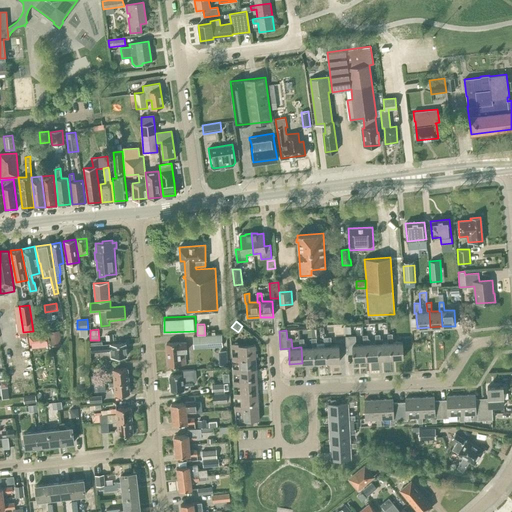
[(28,335),(30,344),(49,341),(48,333),(28,335)]
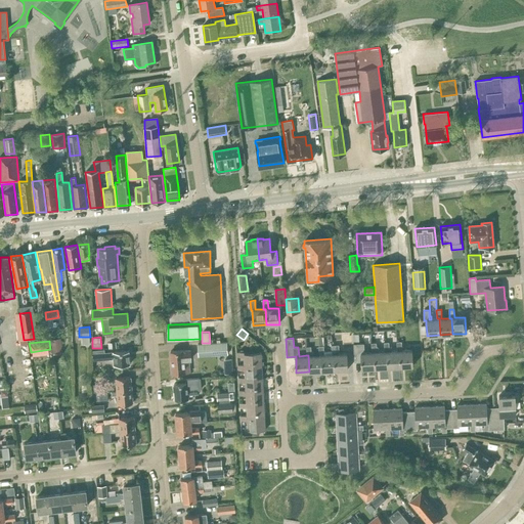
[(400,366),(412,365),(412,350),(402,350),(401,341),(396,342),(397,351),(399,350),(400,366)]
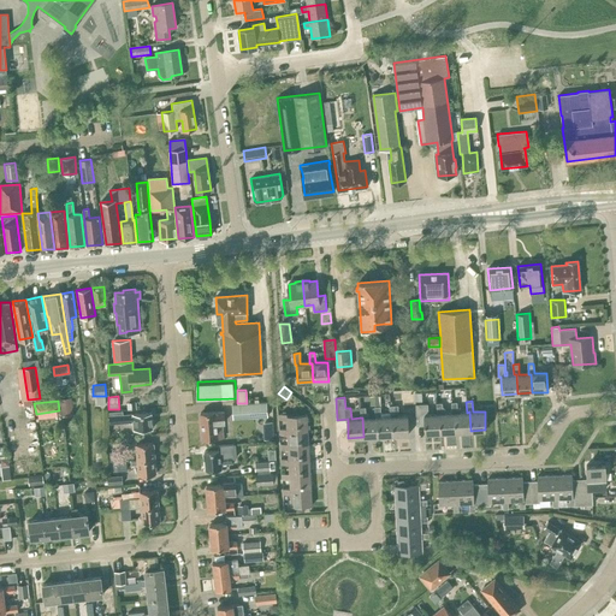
[(231,403),(232,419),(267,416),(267,402),(247,403),(237,403),(231,403)]
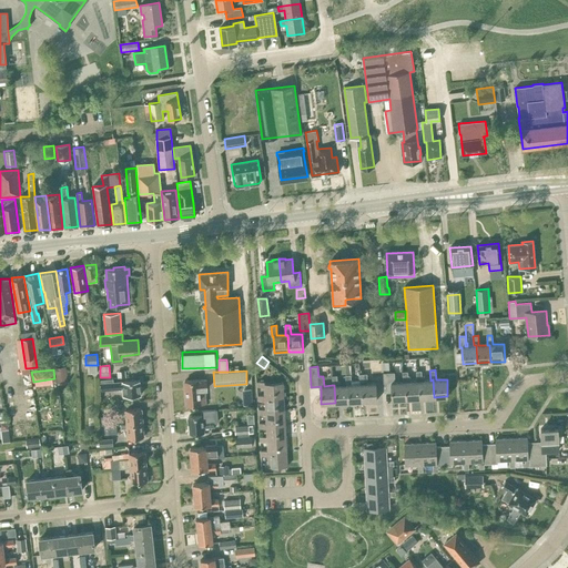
[(433,379),(430,381),(422,381),(422,371),(416,371),(417,381),(418,381),(419,398),(434,397),(433,379)]
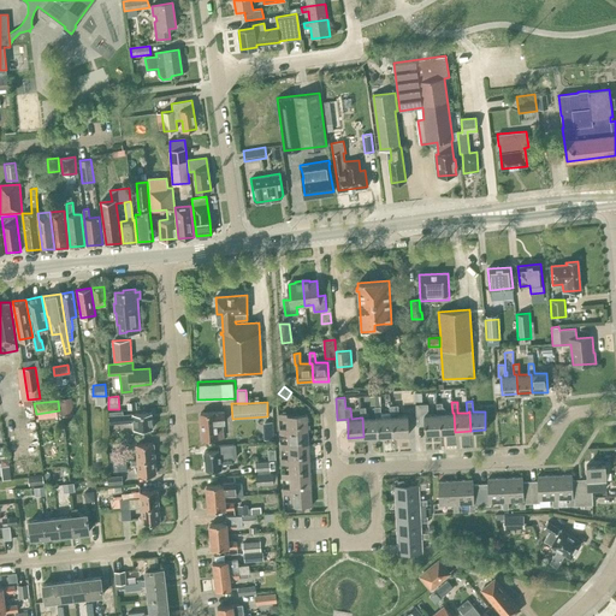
[(439,414),(437,414),(427,414),(427,403),(415,404),(416,425),(425,425),(425,433),(440,433),(439,414)]
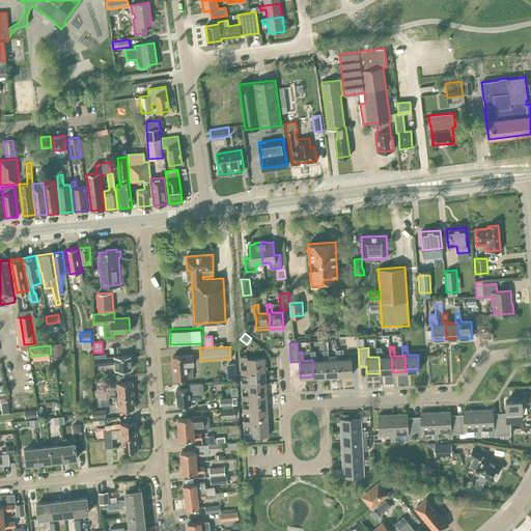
[(384,357),(384,353),(381,351),(381,347),(376,347),(376,357),(379,357),(380,373),(392,372),(391,356),(390,356),(384,357)]
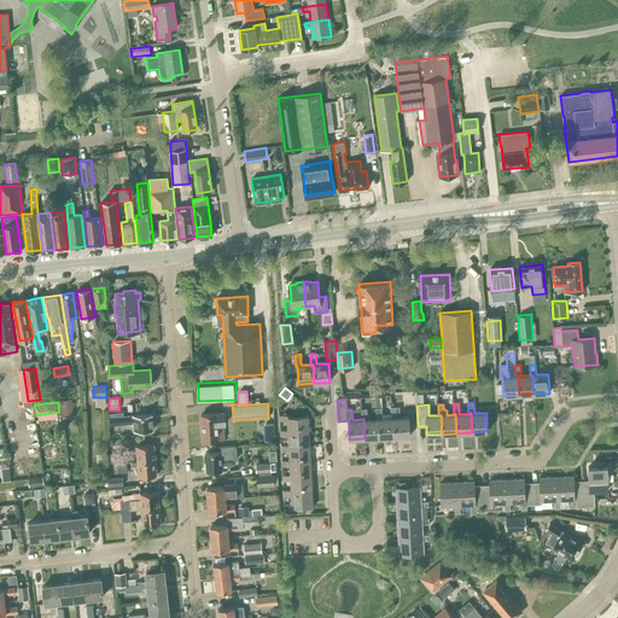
[(395,437),(410,436),(409,417),(397,418),(396,407),(391,407),(391,418),(394,418),(395,437)]
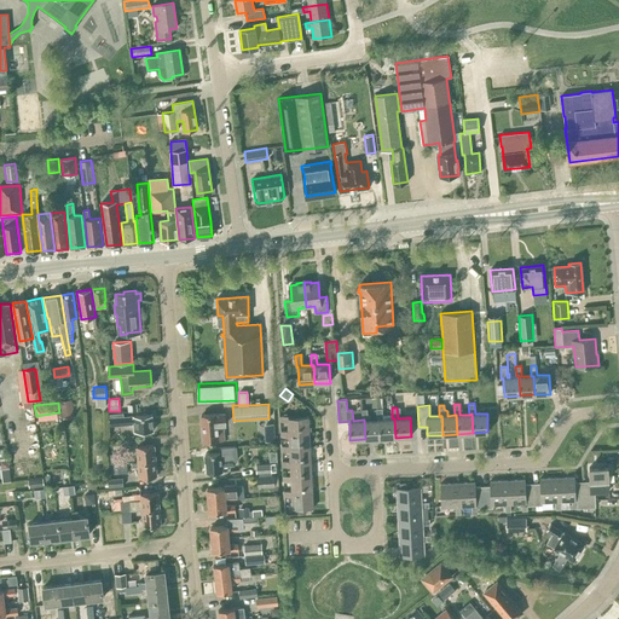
[(370,416),(368,416),(368,409),(362,410),(362,420),(364,420),(365,439),(381,438),(380,420),(377,420),(370,420),(370,416)]
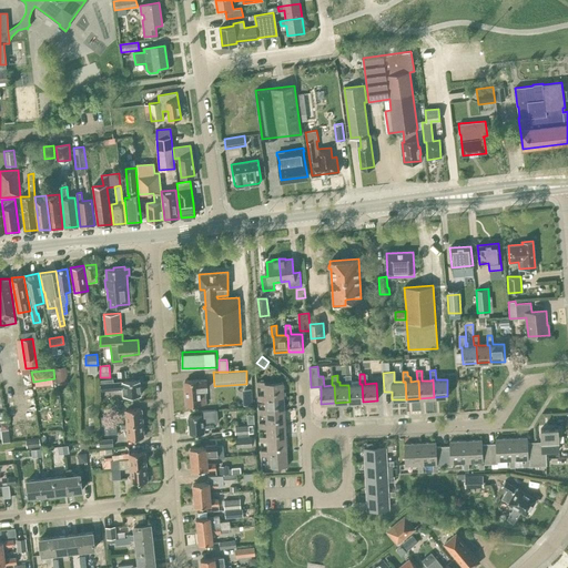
[(362,384),(359,384),(351,384),(351,375),(345,375),(346,385),(348,385),(350,402),(363,402),(362,384)]
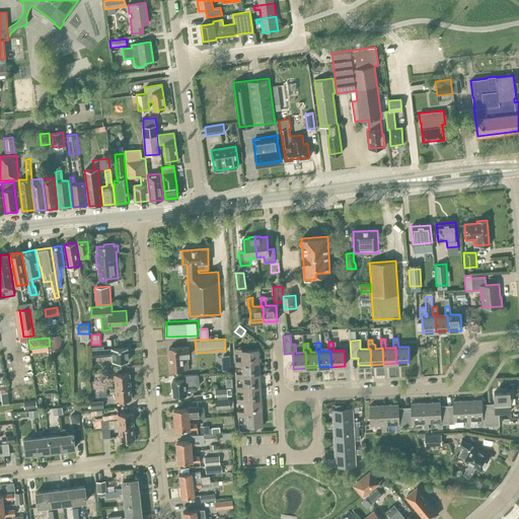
[(170,370),(172,370),(173,371),(177,371),(177,370),(189,369),(188,356),(190,356),(189,347),(169,348),(170,370)]
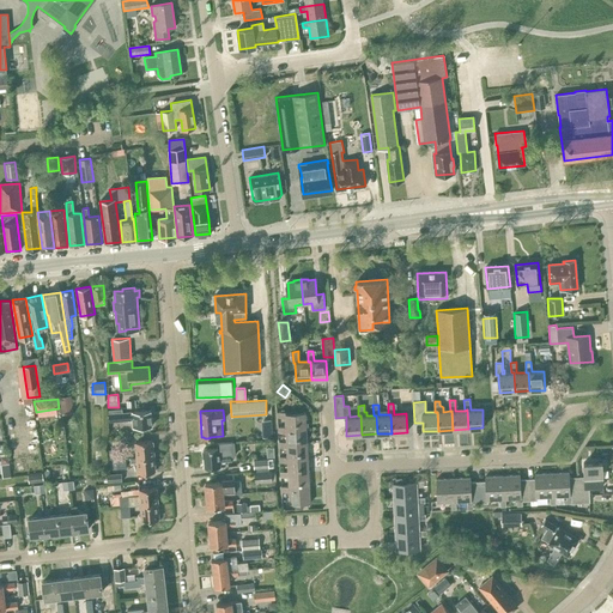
[(122,413),(122,411),(116,411),(117,422),(133,420),(133,428),(152,426),(151,411),(122,413)]
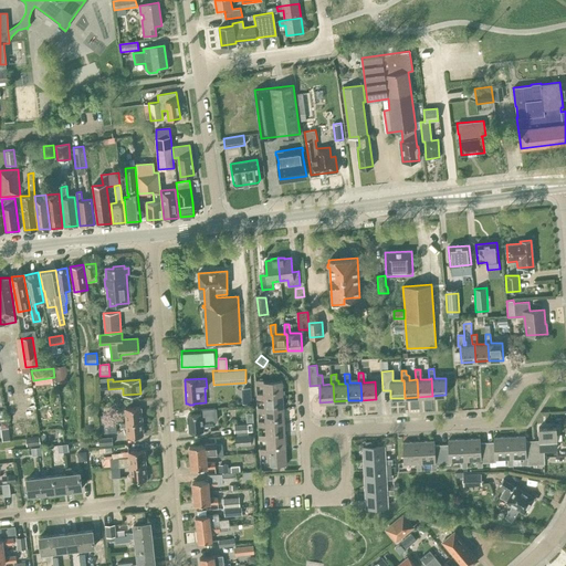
[(283,395),(282,381),(263,383),(263,380),(257,380),(257,386),(263,385),(264,394),(264,396),(283,395)]
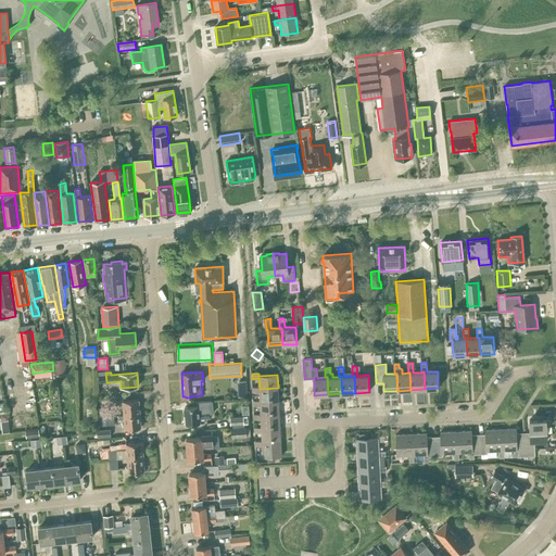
[(30,381),(9,384),(14,412),(35,408),(30,381)]
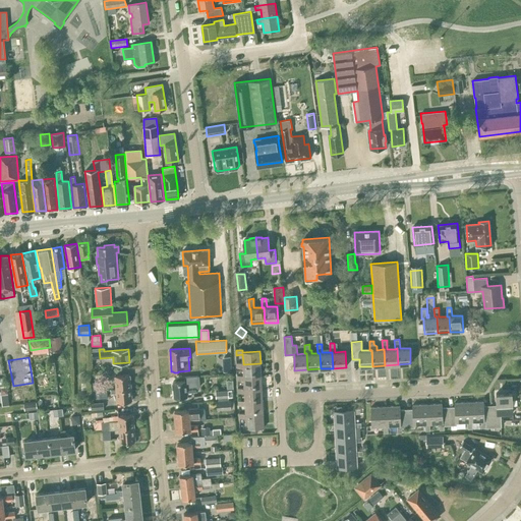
[(262,377),(261,363),(243,364),(243,362),(236,362),(237,367),(243,367),(243,375),(243,378),(262,377)]
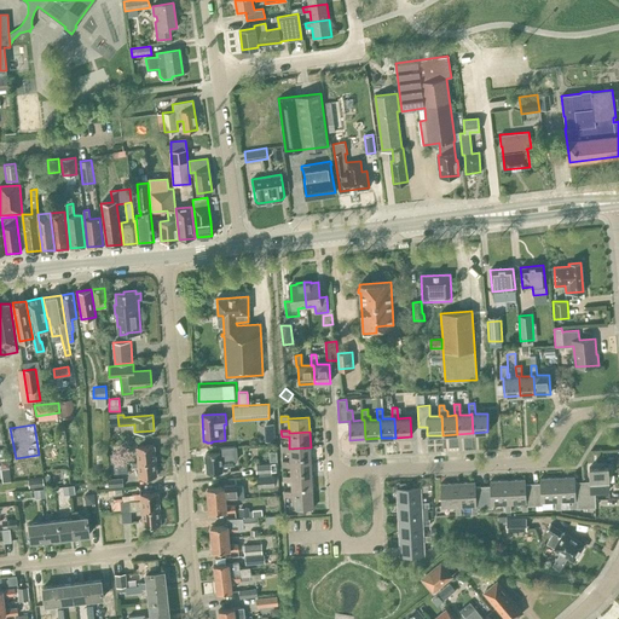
[(138,462),(156,461),(155,445),(137,446),(138,462)]
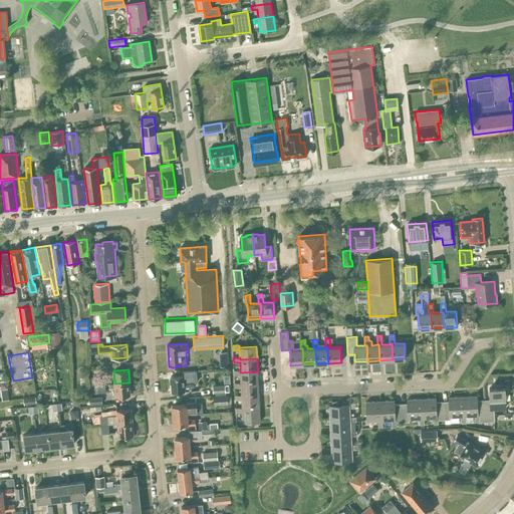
[(194,387),(193,382),(198,382),(197,370),(182,371),(182,375),(171,376),(171,378),(170,379),(171,383),(172,383),(172,393),(185,392),(185,387),(194,387)]
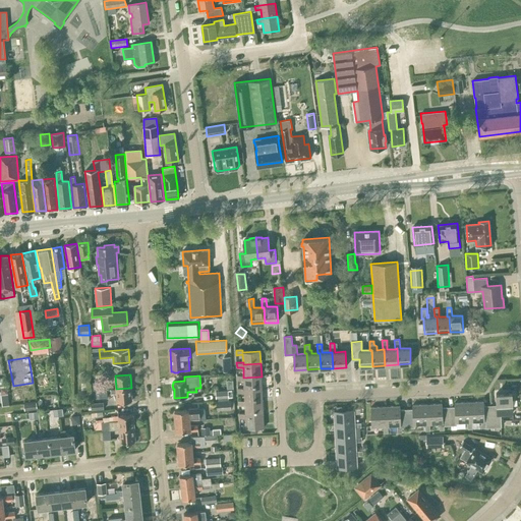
[(262,389),(262,377),(243,378),(243,375),(237,375),(237,381),(244,380),(244,388),(244,390),(262,389)]
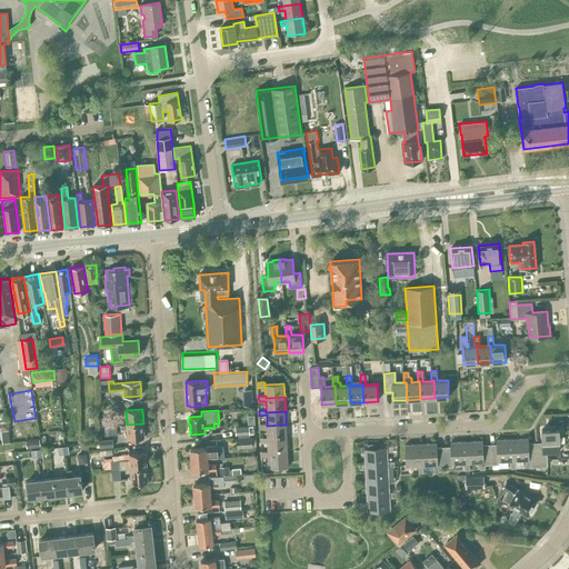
[(116,416),(99,418),(99,427),(117,426),(116,416)]
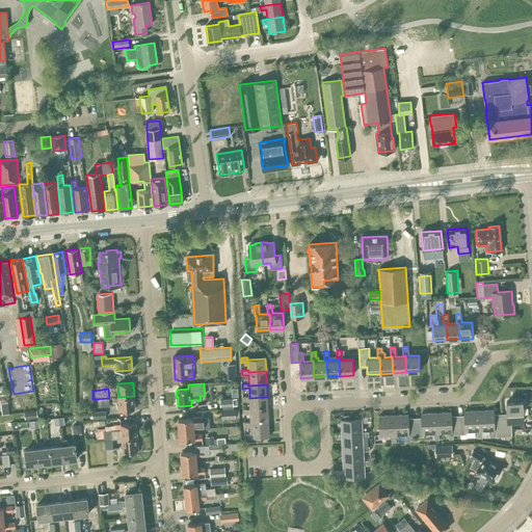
[(118,397),(120,410),(135,409),(134,396),(118,397)]
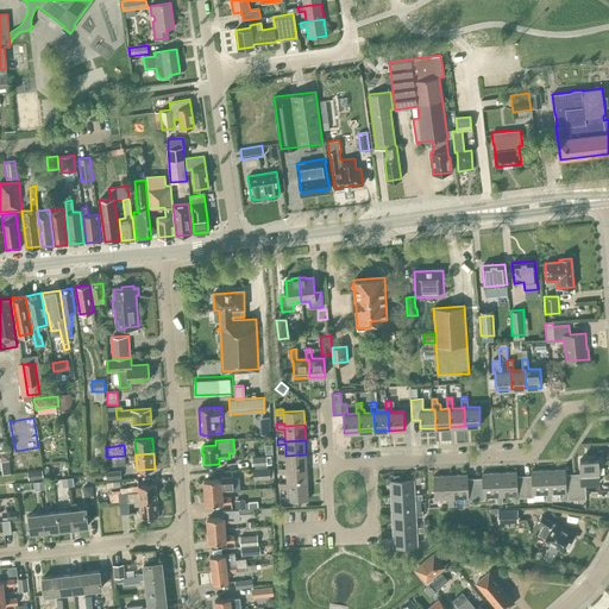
[(307,470),(306,454),(286,456),(286,453),(278,453),(278,459),(286,459),(287,468),(287,471),(307,470)]
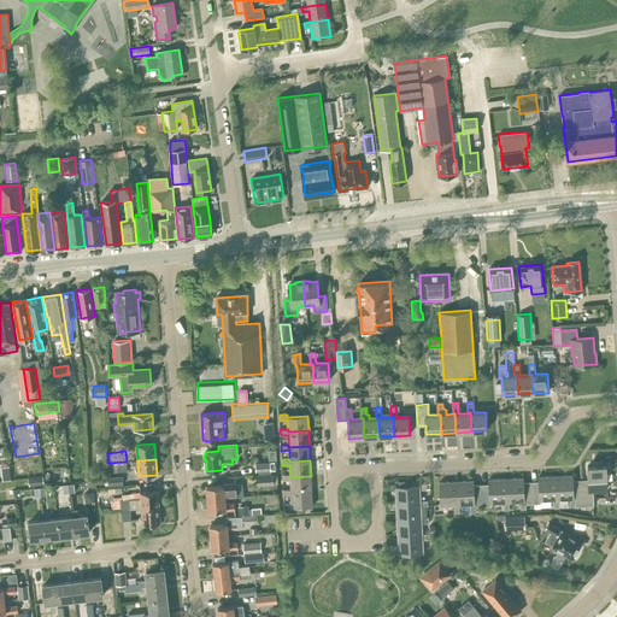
[(127,462),(107,464),(109,466),(117,466),(117,471),(128,471),(127,462)]
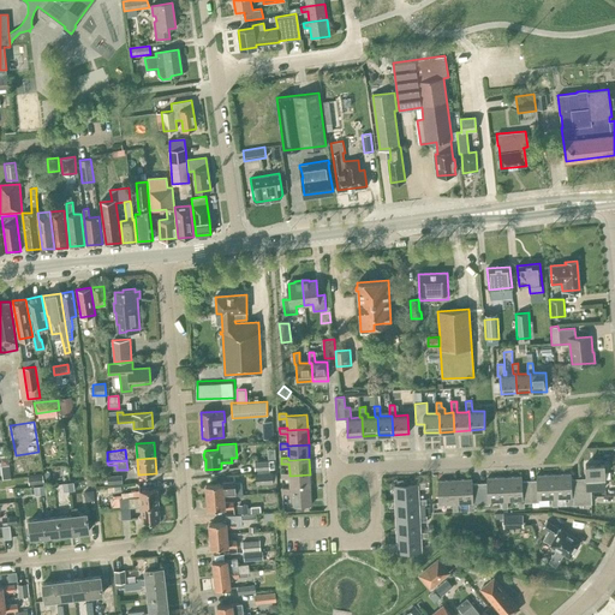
[(270,472),(269,460),(254,461),(255,470),(255,473),(270,472)]
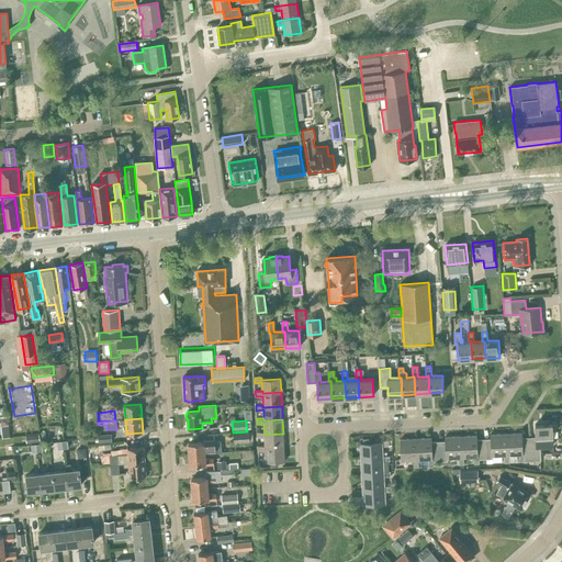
[(523,453),(540,453),(540,446),(553,445),(552,424),(535,425),(536,437),(529,437),(529,447),(523,447),(523,453)]
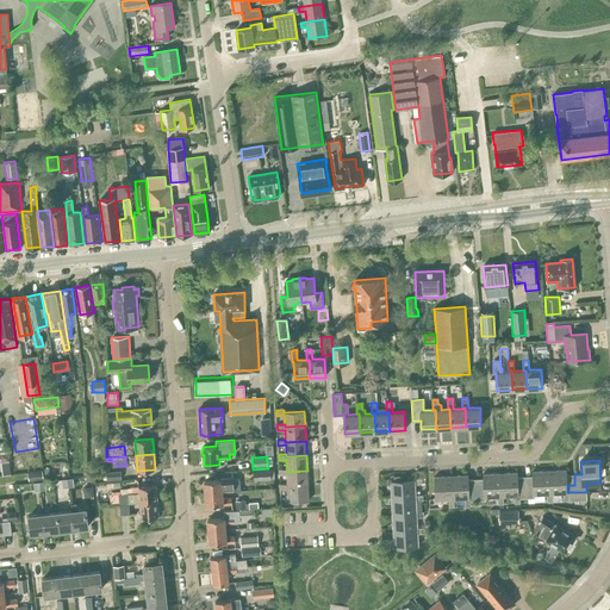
[(271,479),(271,468),(254,470),(254,480),(271,479)]
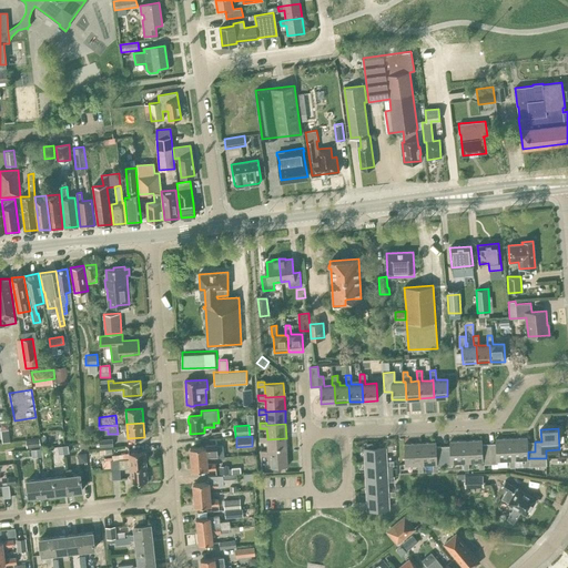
[(287,452),(286,438),(267,439),(267,436),(261,437),(261,442),(267,442),(267,450),(269,453),(287,452)]
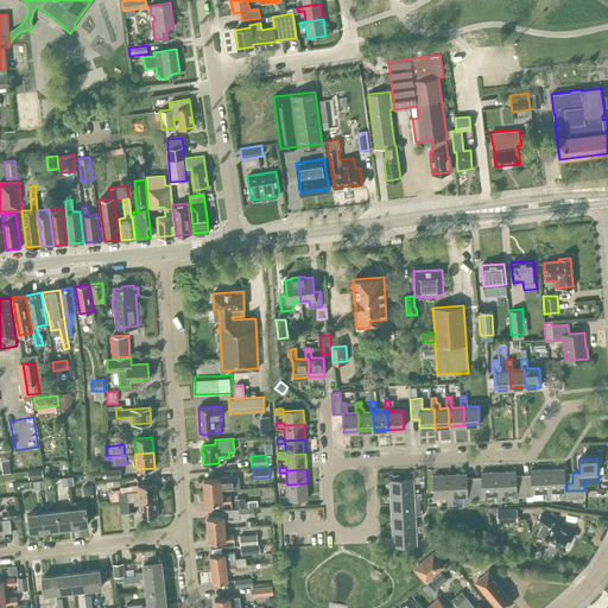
[(572,483),(572,473),(564,473),(564,468),(548,469),(549,493),(551,493),(562,492),(562,495),(559,495),(559,499),(586,498),(584,491),(565,491),(565,483),(572,483)]
